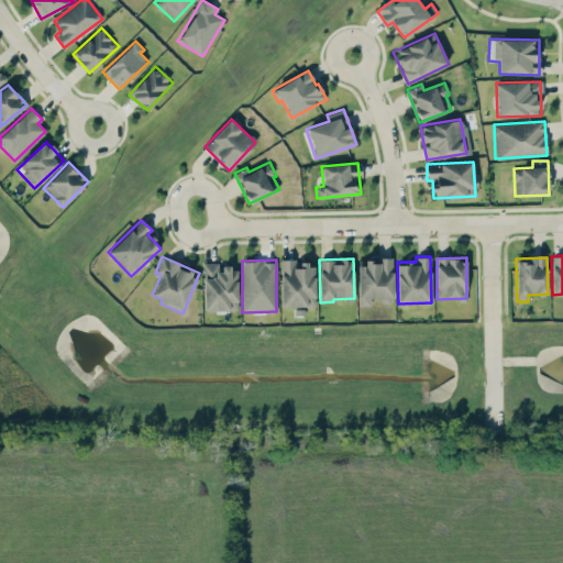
[(357,261),(359,305),(371,305),(370,298),(393,297),(392,260),(357,261)]
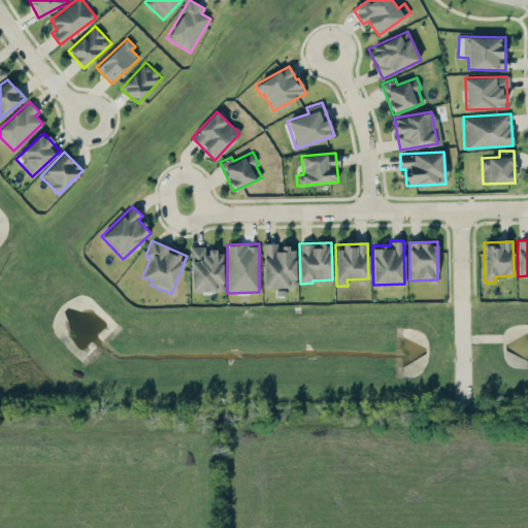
[(296,287),(295,244),(263,245),(264,288),(296,287)]
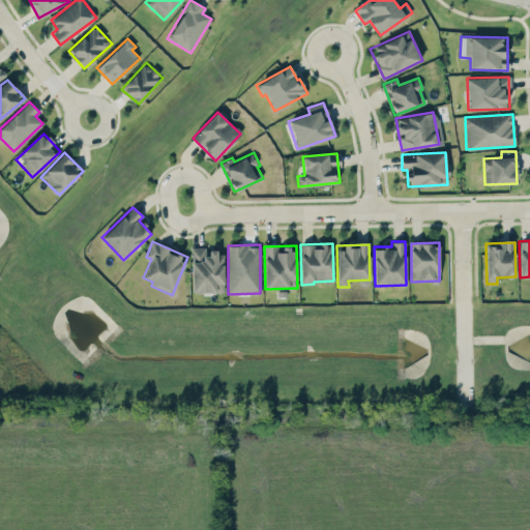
[(190,249),(193,292),(225,292),(223,249),(190,249)]
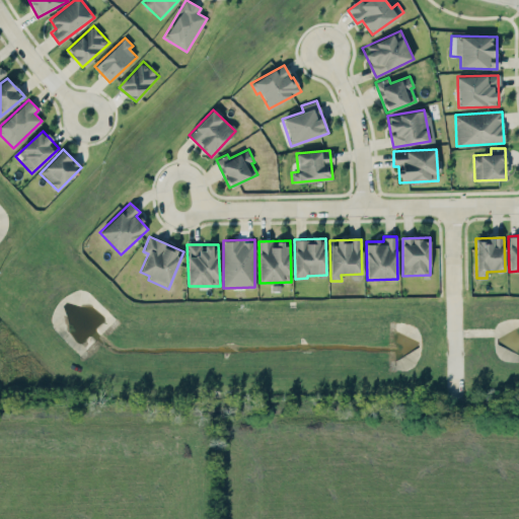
All buildings are outlined.
